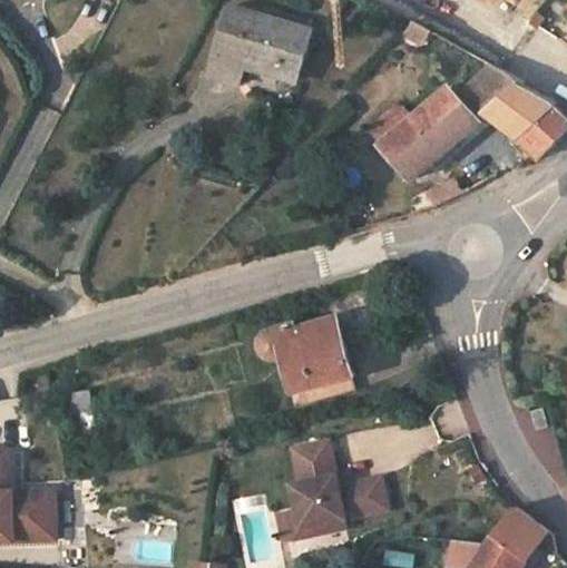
[(419,9),(411,23),(428,33),(436,18),(419,9)]
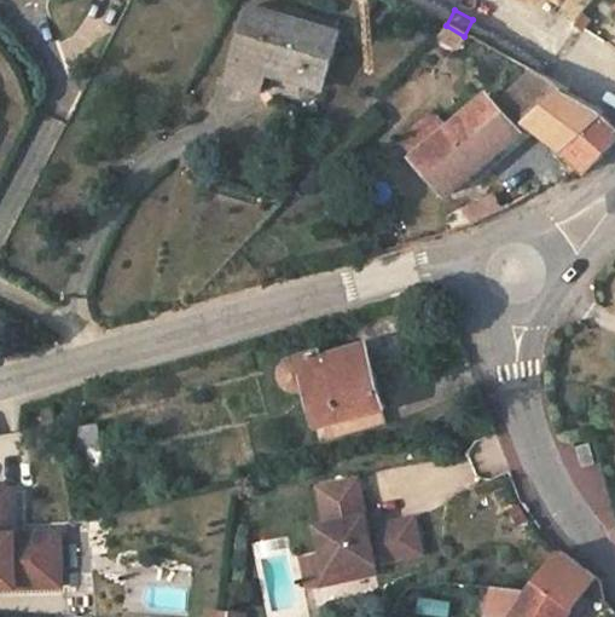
[(233,65),(264,74),(321,91),(337,36),(249,11),(233,65)]
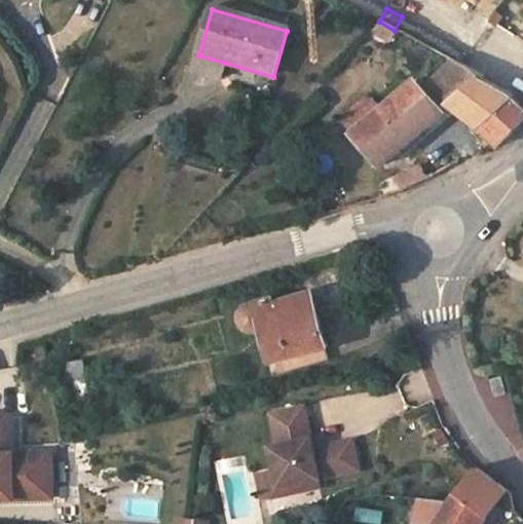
[(395,31),(379,22),(376,29),(374,35),(388,42),(395,31)]
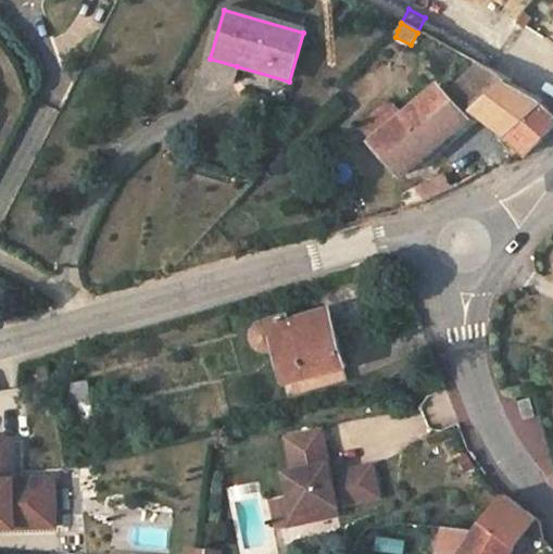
[(487,55),(479,67),(502,79),(508,68),(487,55)]
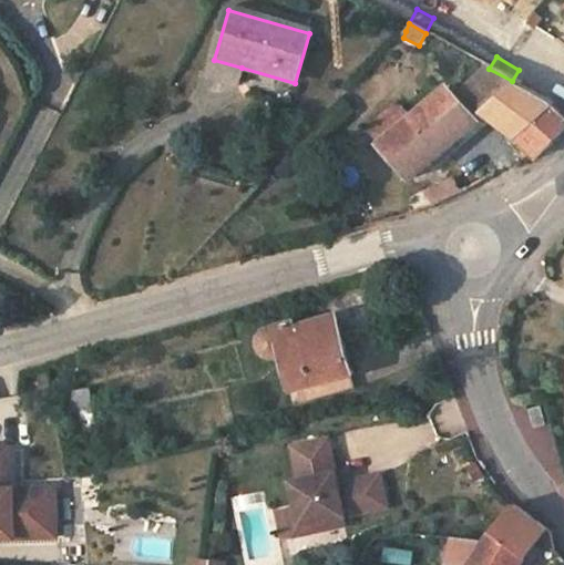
[(563,75),(531,58),(515,83),(550,102),(563,115),(563,85),(562,85),(563,82),(563,75)]
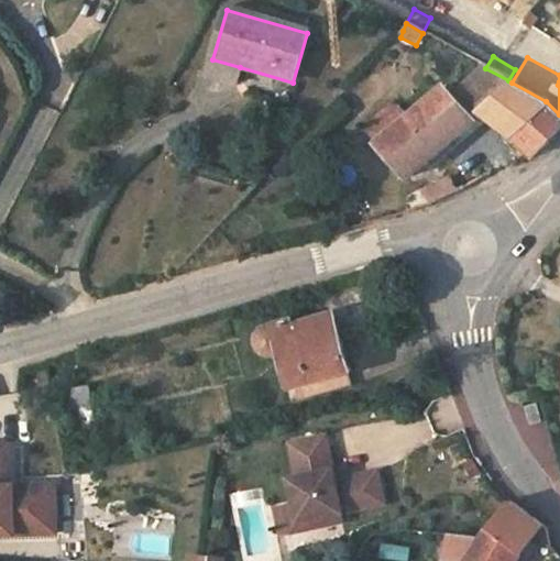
[(235,85),(240,67),(212,59),(207,76),(235,85)]
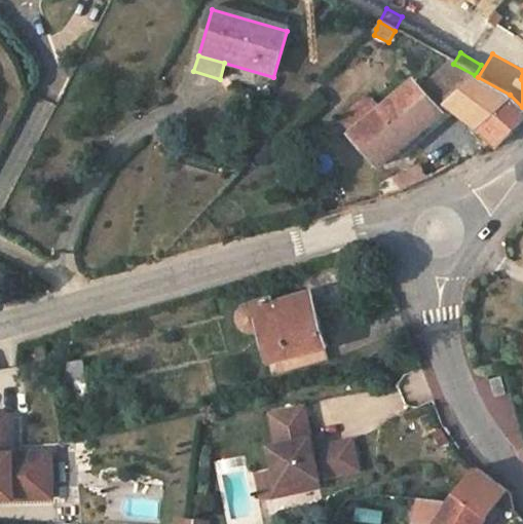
[(350,135),(378,167),(449,107),(494,147),(511,135),(522,120),(522,107),(510,95),(478,77),(475,75),(453,64),(420,91),(412,82),(378,111),(350,135)]
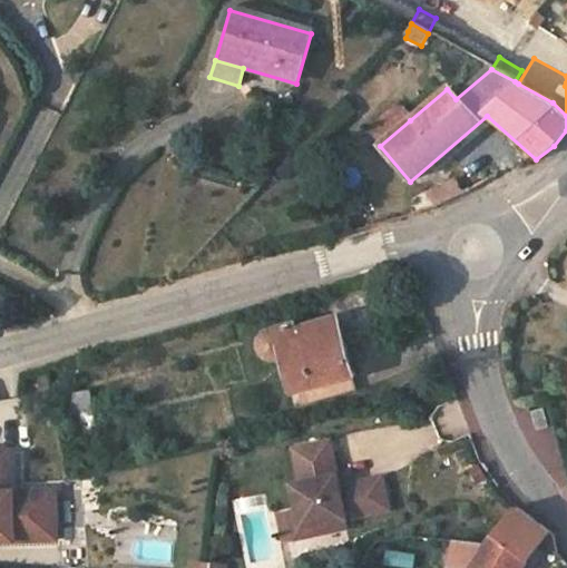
[(380,146),(410,120),(397,105),(367,131),(380,146)]
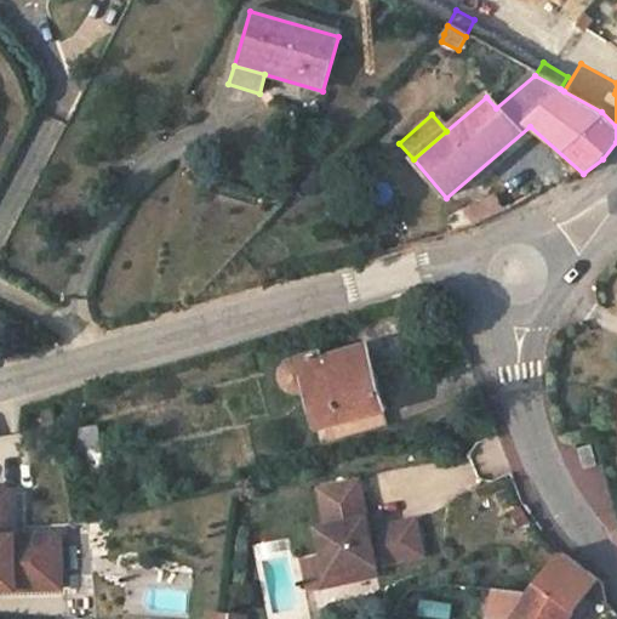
[(472,226),(501,211),(493,197),(463,213),(472,226)]
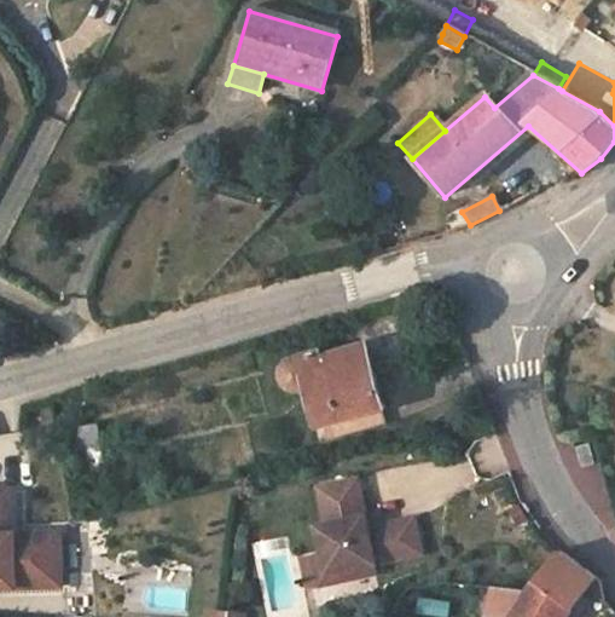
[(325,425),(377,410),(382,409),(365,349),(320,361),(319,356),(290,364),(285,369),(284,380),(285,385),(289,390),(294,392),(300,392),(308,390),(319,427),(325,425)]
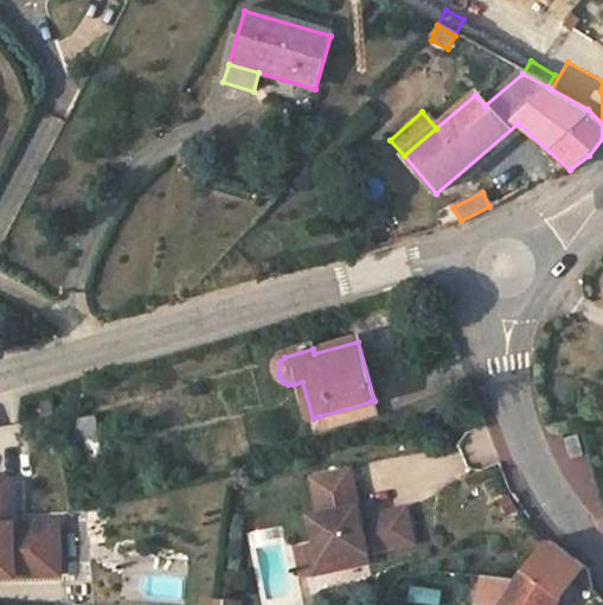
[(376,416),(370,402),(319,416),(322,432),(376,416)]
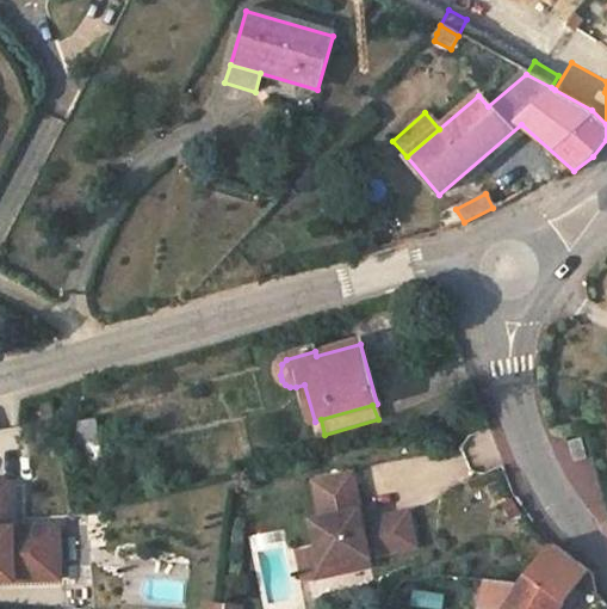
[(93,424),(75,428),(85,468),(101,465),(93,424)]
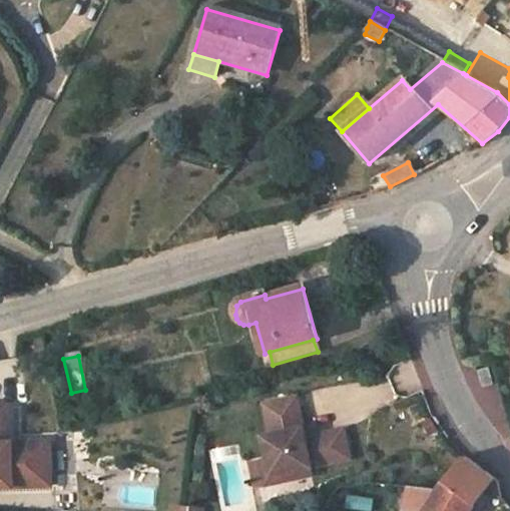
[(296,401),(270,407),(272,421),(268,421),(270,436),(263,438),(268,461),(271,476),(308,468),(348,459),(342,432),(304,440),(296,401)]
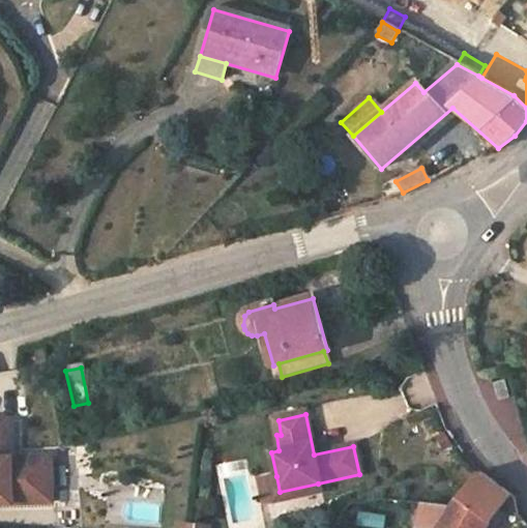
[(7,423),(0,423),(0,506),(51,505),(50,461),(20,461),(21,466),(11,466),(10,461),(8,462),(7,423)]
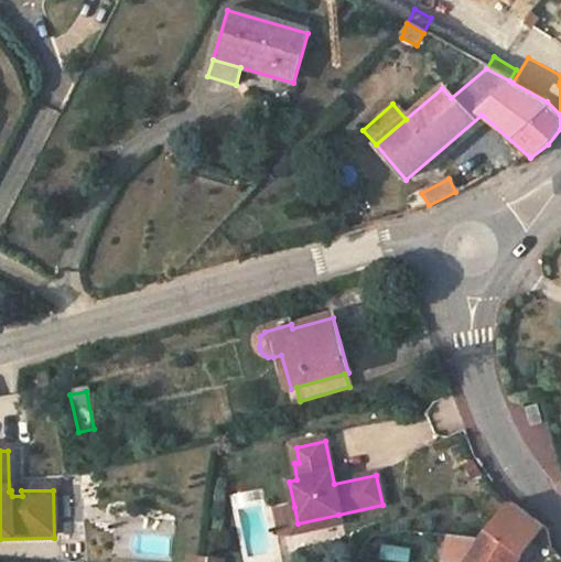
[(541,530),(508,504),(481,540),(452,538),(445,561),(519,561),(520,560),(528,549),(541,530)]
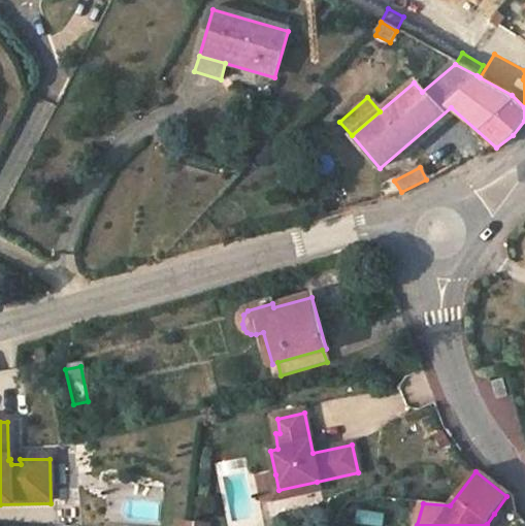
[(279,490),(275,474),(266,477),(272,501),(319,491),(317,482),(279,490)]
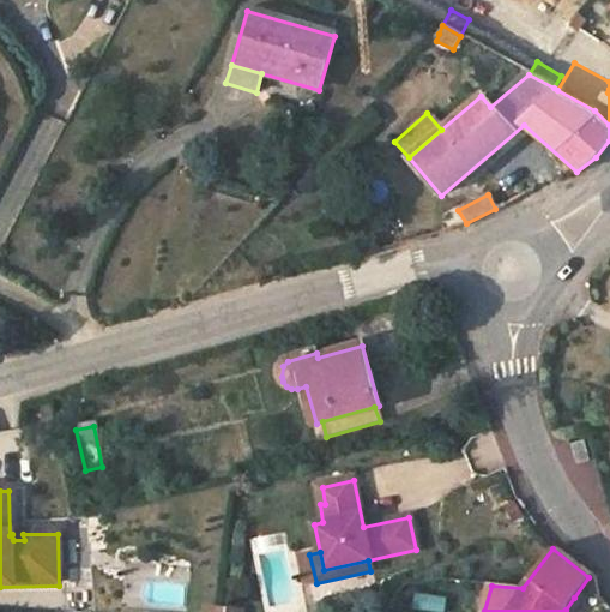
[(416,595),(414,611),(444,611),(446,600),(416,595)]
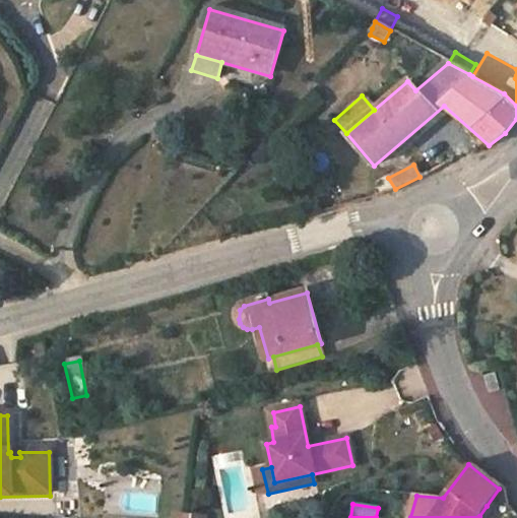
[(479,516),(478,517),(489,517),(494,511),(487,506),(479,516)]
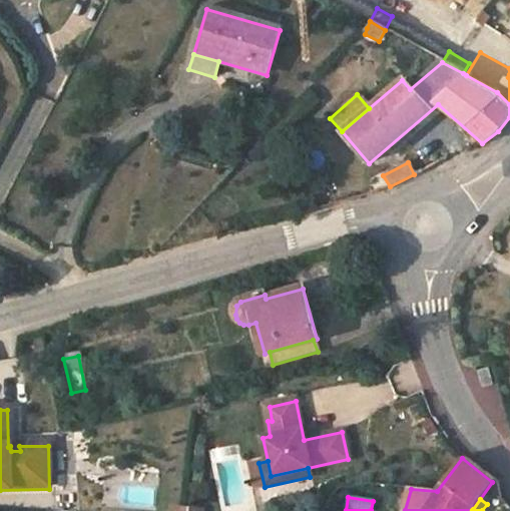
All buildings are outlined.
